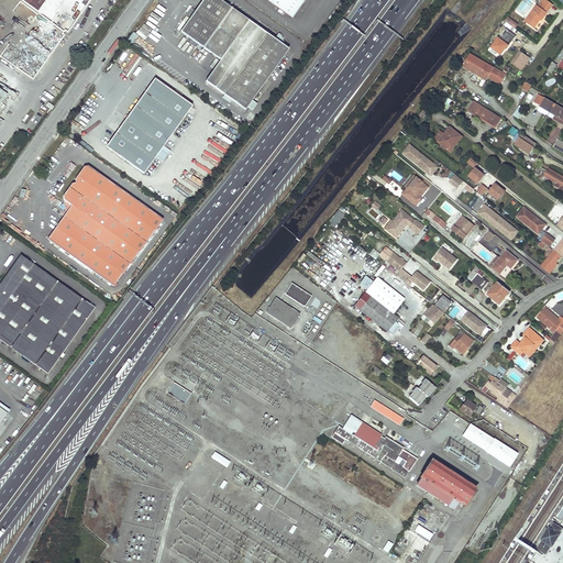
[(69,13),(78,0),(20,0),(26,4),(30,7),(37,12),(45,0),(58,0),(61,1),(58,6),(69,13)]
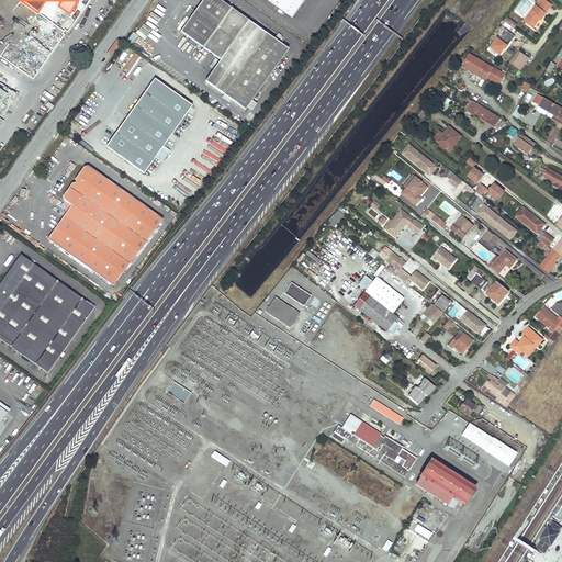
[(274,40),(217,0),(202,0),(180,32),(220,60),(205,81),(245,109),(247,107),(251,99),(288,49),(281,45),(274,40)]
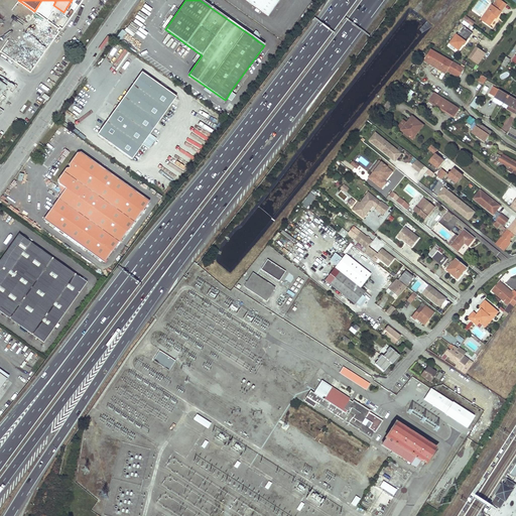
[(278,0),(246,0),(250,3),(268,15),(278,0)]
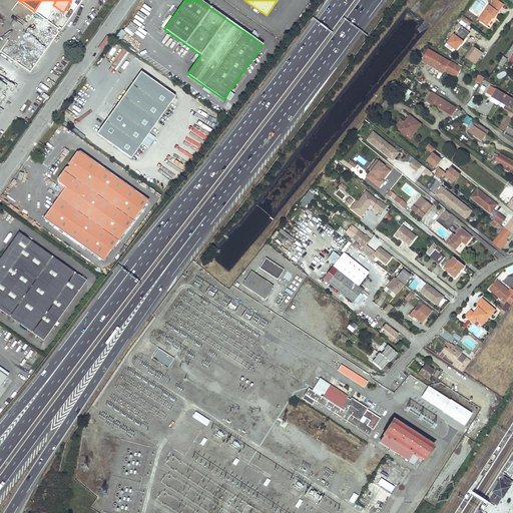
[(488,4),(477,20),(485,26),(496,11),(498,12),(503,4),(497,0),(492,0),(489,5),(488,4)]
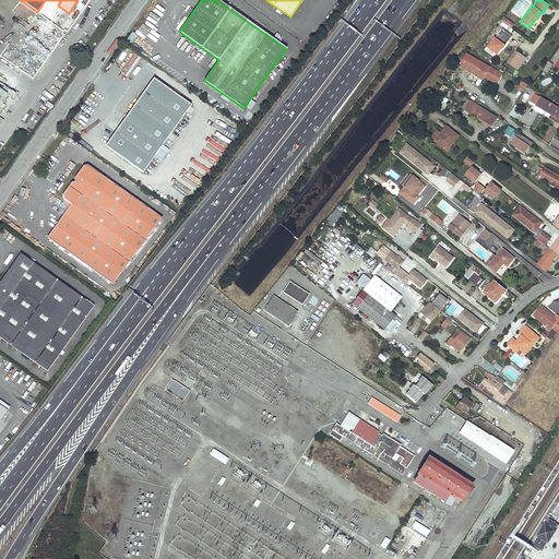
[(498,55),(512,35),(502,28),(497,36),(495,34),(486,46),(498,55)]
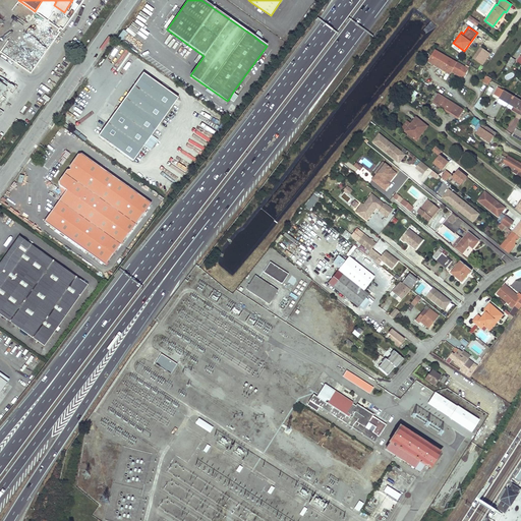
[(257,32),(254,37),(261,42),(263,39),(261,34),(257,32)]
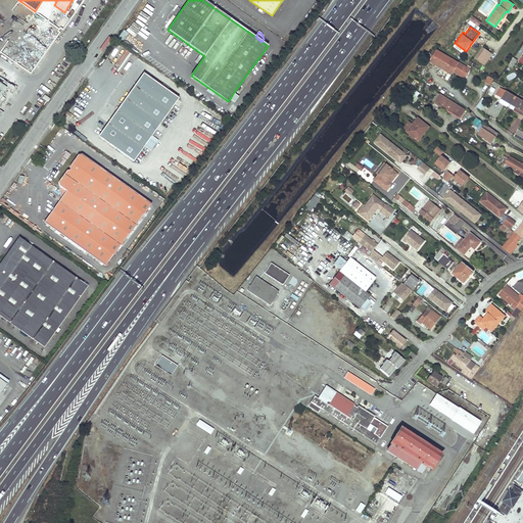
[(465,78),(470,69),(436,50),(430,61),(453,75),(454,72),(465,78)]
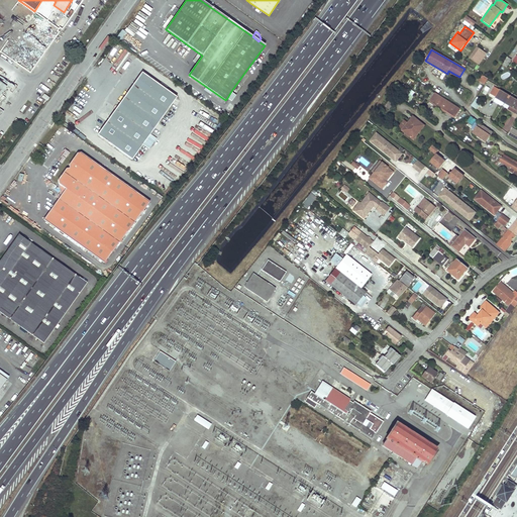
[(480,49),(472,60),(479,65),(486,54),(480,49)]
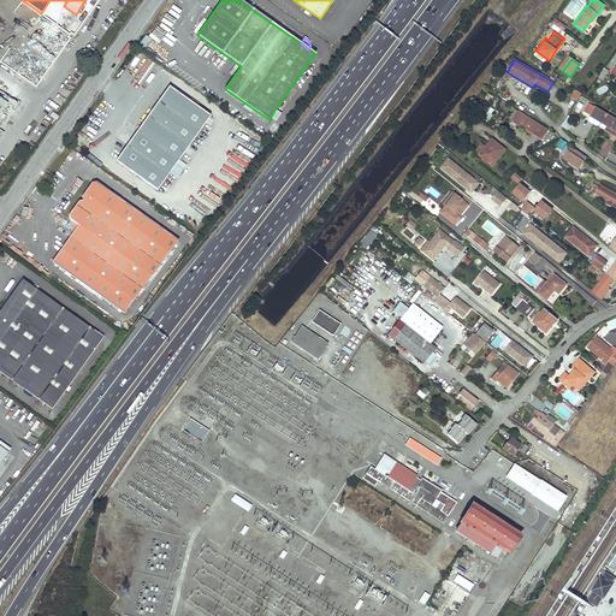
[(604,69),(599,77),(603,80),(609,71),(604,69)]
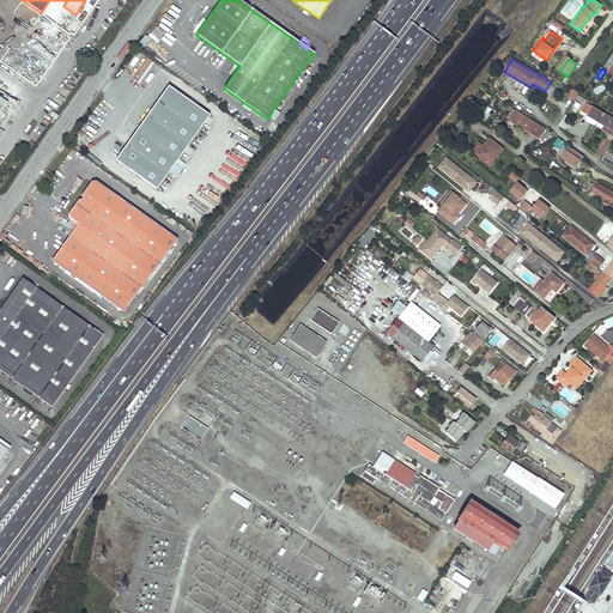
[(168,86),(116,159),(157,188),(208,115),(168,86)]
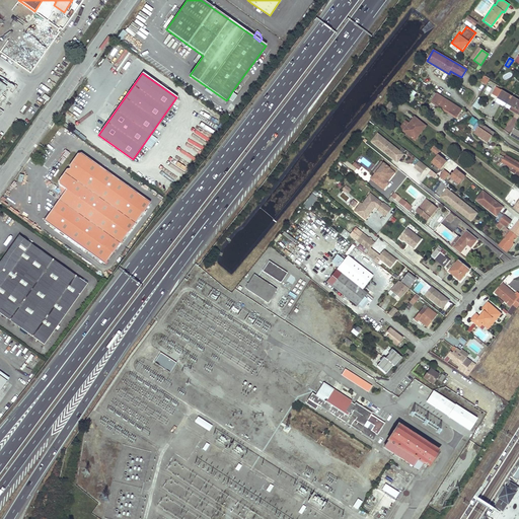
[(518,112),(518,100),(496,87),(492,93),(498,97),(512,106),(514,107),(512,110),(518,114),(518,112)]
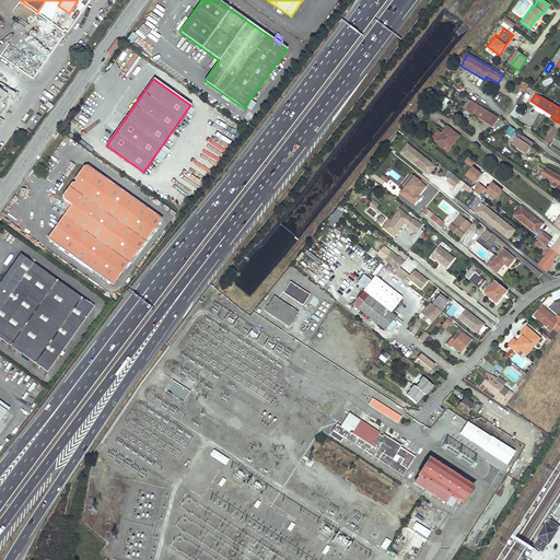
[(443,111),(450,100),(444,96),(438,107),(443,111)]
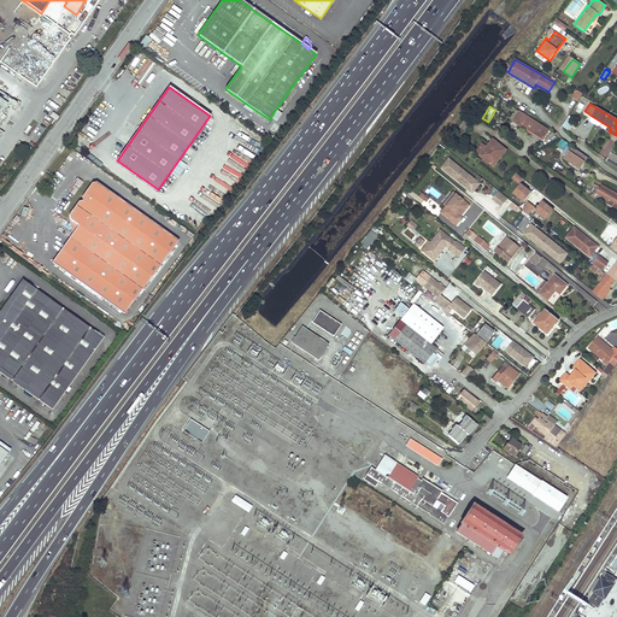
[(282,113),(276,109),(271,117),(277,121),(282,113)]
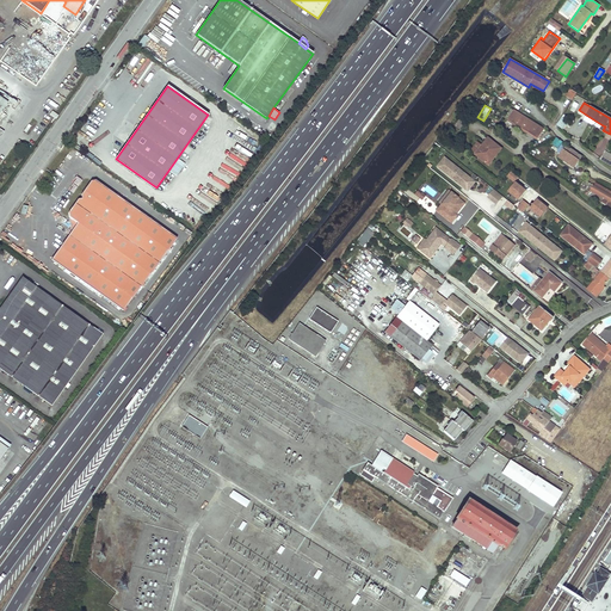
[(538,139),(543,129),(514,111),(508,119),(538,139)]
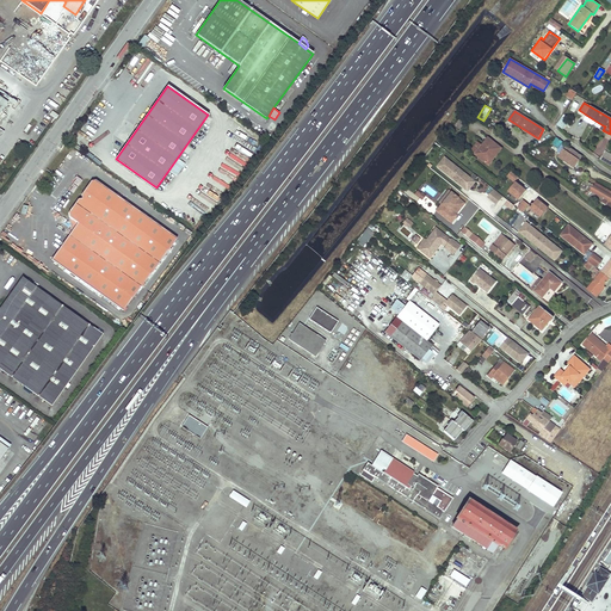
[(466,115),(456,127),(461,130),(470,118),(466,115)]
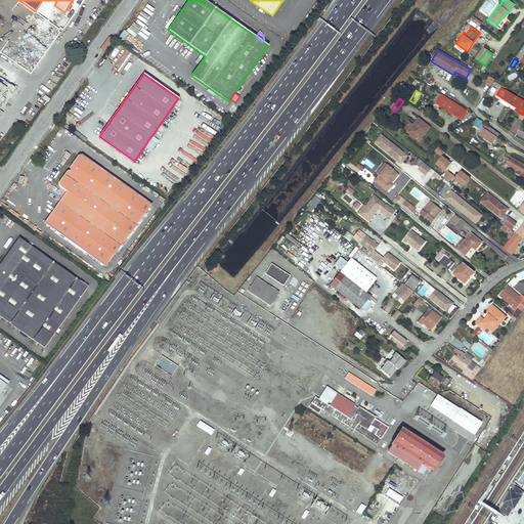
[(481,100),(477,106),(482,111),(487,103),(481,100)]
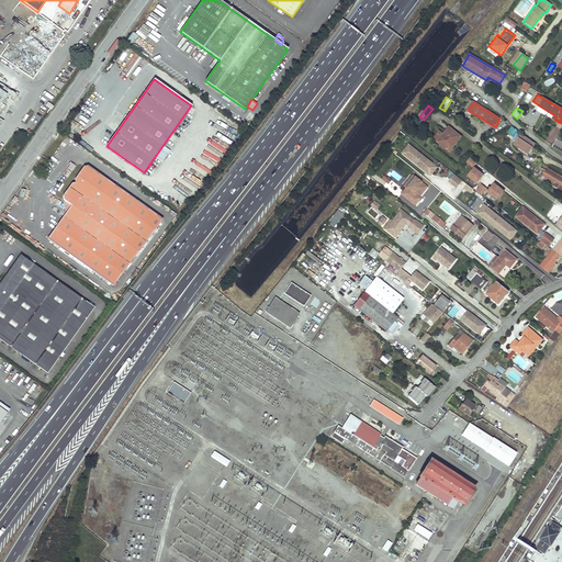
[(495,127),(468,110),(467,111),(494,128),(495,127)]
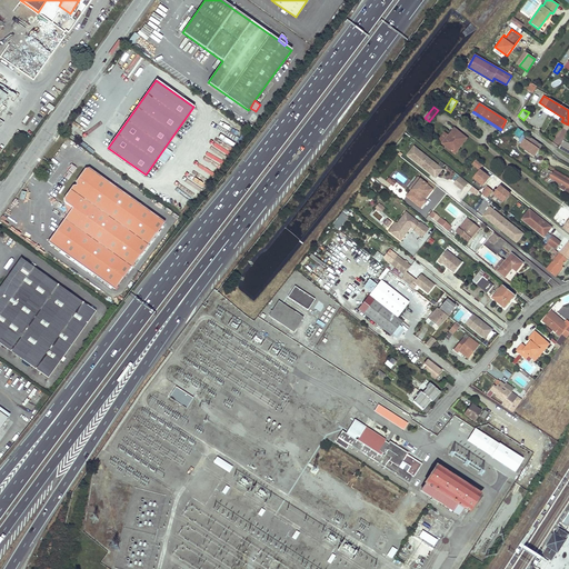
[(517,127),(513,135),(520,138),(523,130),(517,127)]
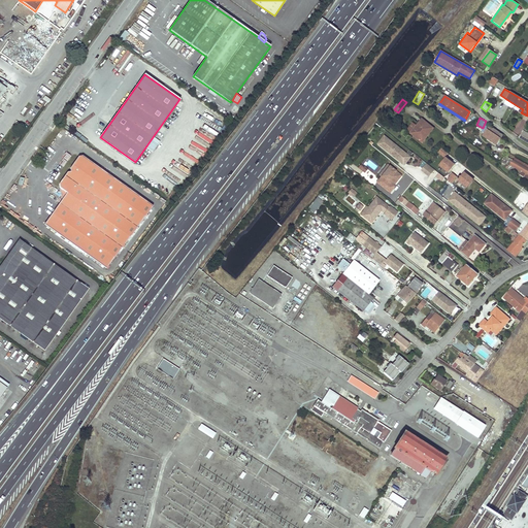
[(410,133),(422,142),(426,137),(424,136),(431,127),(422,120),(417,125),(411,132),(410,133)]
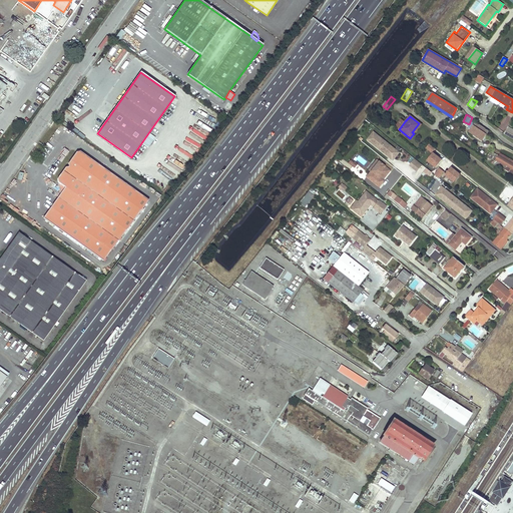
[(396,126),(400,128),(405,121),(402,118),(396,126)]
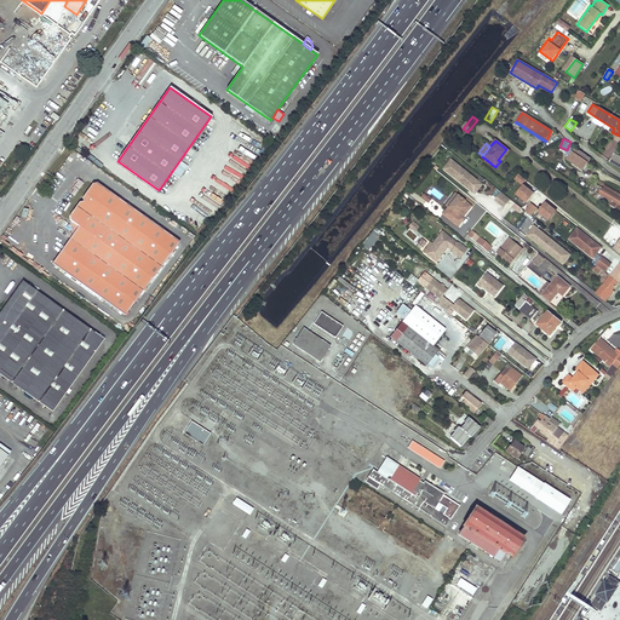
[(585,161),(587,162),(590,159),(570,145),(564,154),(569,156),(567,159),(580,168),(585,161)]
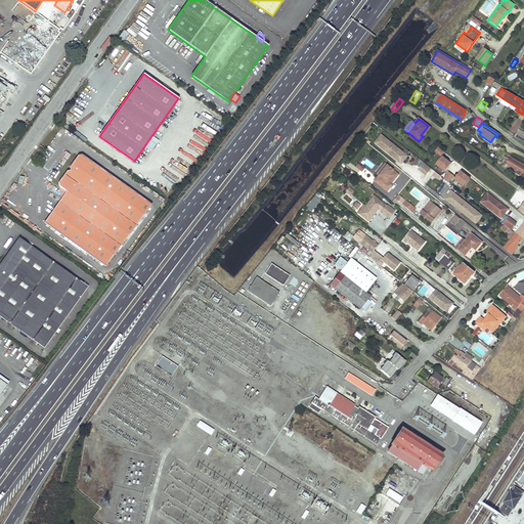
[(421,135),(423,136),(430,127),(428,126),(421,135)]
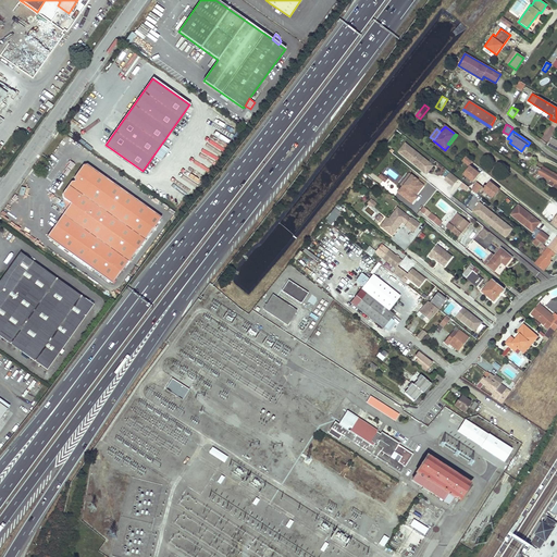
[(556,143),(551,139),(547,145),(556,150),(556,143)]
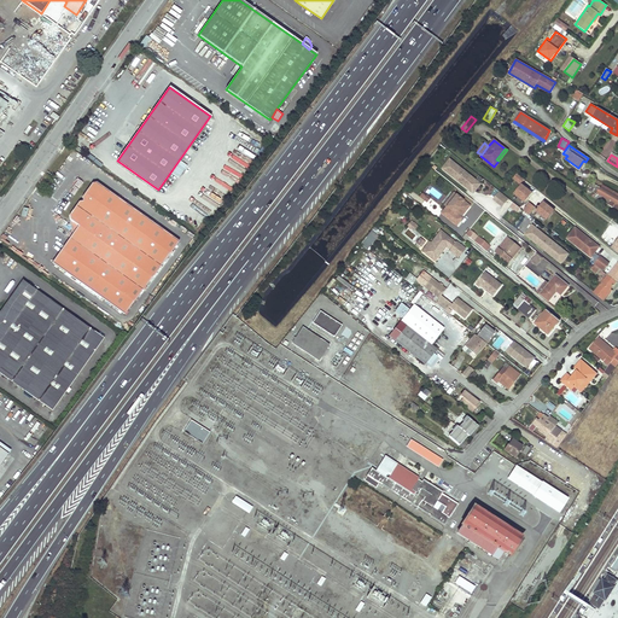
[(442,169),(474,193),(482,185),(450,158),(442,169)]
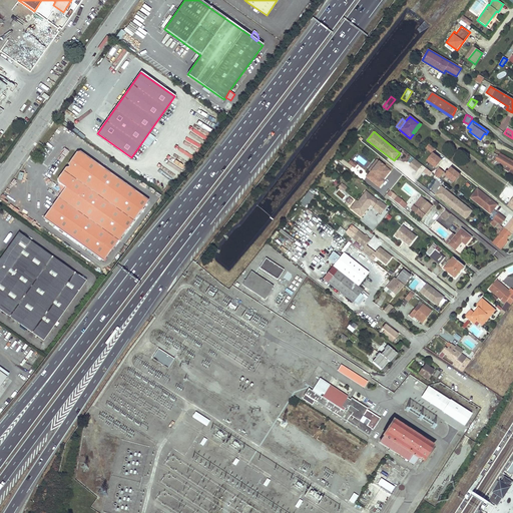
[(57,177),(58,181),(66,186),(61,193),(58,196),(62,199),(48,219),(104,260),(149,199),(80,150),(76,151),(68,162),(69,166),(65,166),(57,177)]
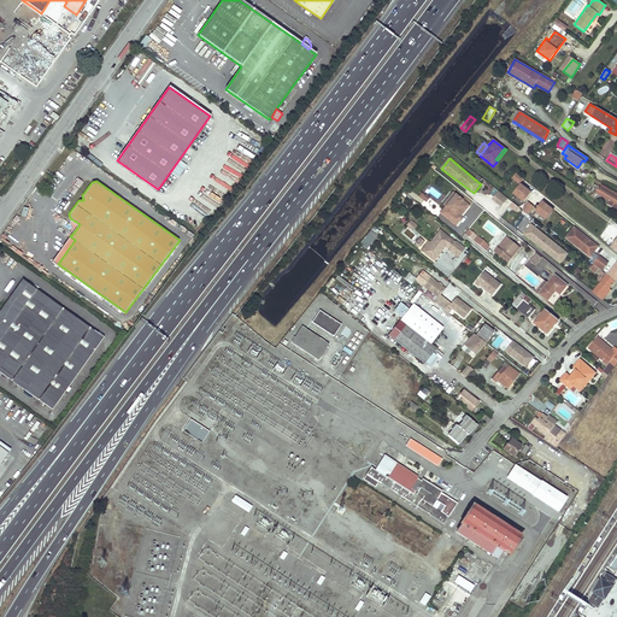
[(616,203),(616,193),(601,184),(600,186),(593,182),(588,191),(592,192),(594,186),(599,188),(597,192),(610,200),(609,203),(613,206),(616,203)]
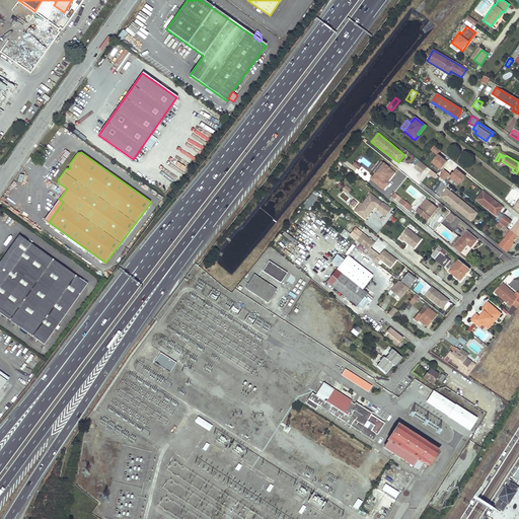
[(432,163),(441,170),(448,162),(438,155),(432,163)]
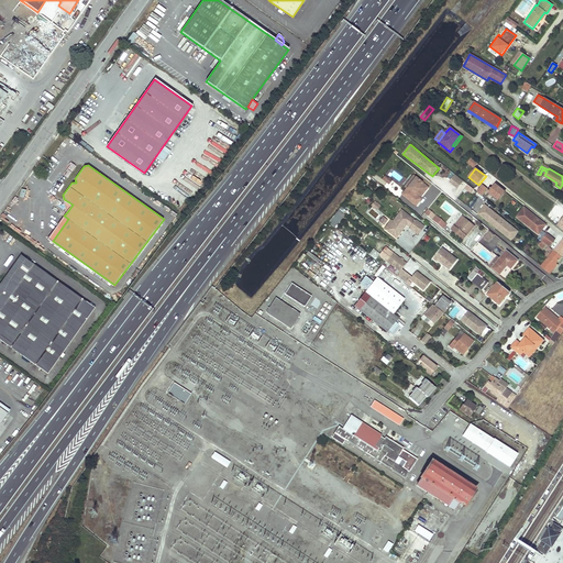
[(454,173),(448,180),(457,188),(464,180),(454,173)]
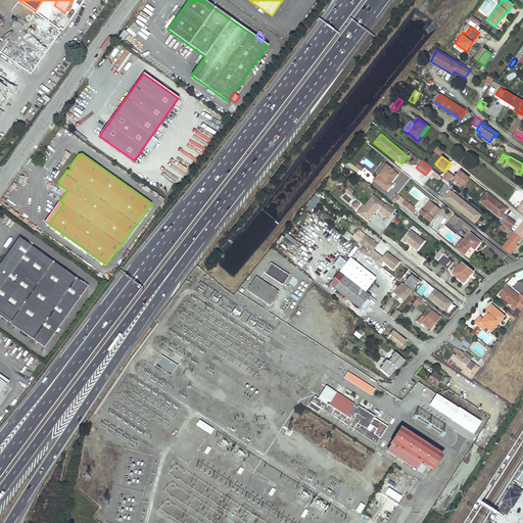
[(361,172),(365,168),(358,161),(354,165),(361,172)]
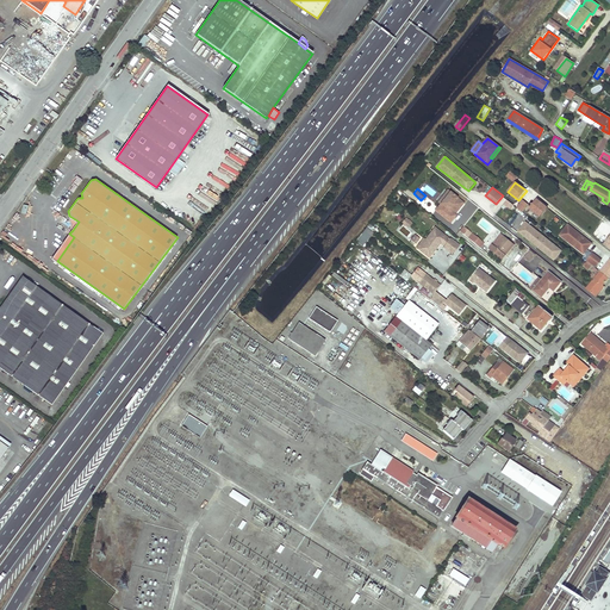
[(435,211),(450,224),(465,203),(450,191),(435,211)]
